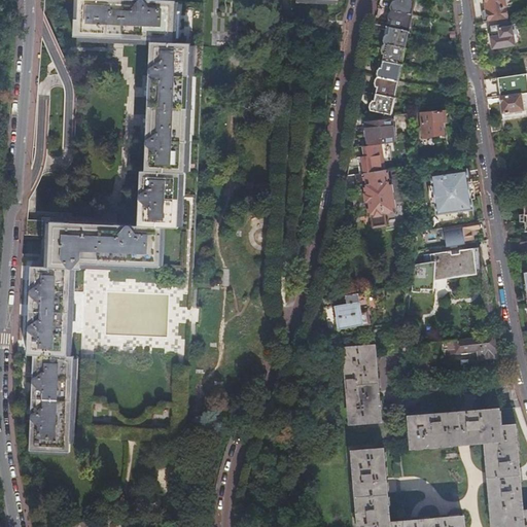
[(30,268),(26,355),(32,355),(28,450),(68,452),(72,356),(66,356),(68,321),(71,322),(72,306),(69,306),(71,271),(81,271),(81,265),(160,269),(162,230),(178,231),(181,175),(185,175),(192,45),(175,45),(176,3),(112,0),(294,0),(294,1),(337,3),(337,0),(76,0),(75,39),(152,42),(146,173),(141,173),(138,227),(50,223),(47,268),(30,268)]
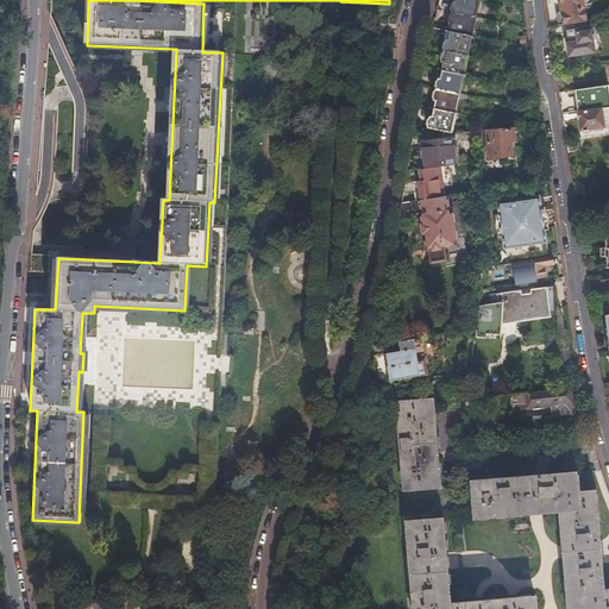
[(452,12),(476,17),(478,0),(456,0),(457,1),(454,1),(452,12)]
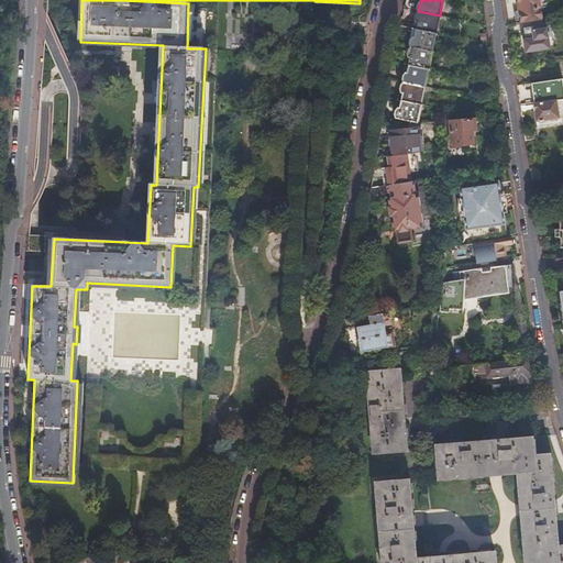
[(515,12),(516,24),(523,23),(539,21),(542,20),(539,0),(518,0),(520,11),(515,12)]
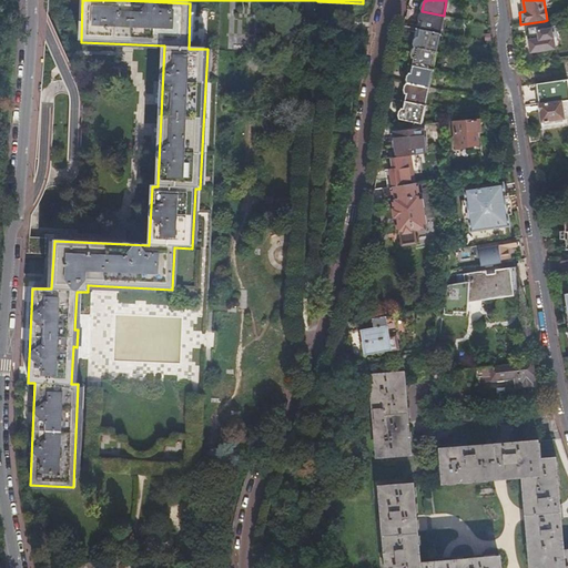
[(422,22),(419,30),(439,34),(444,16),(422,11),(419,21),(422,22)]
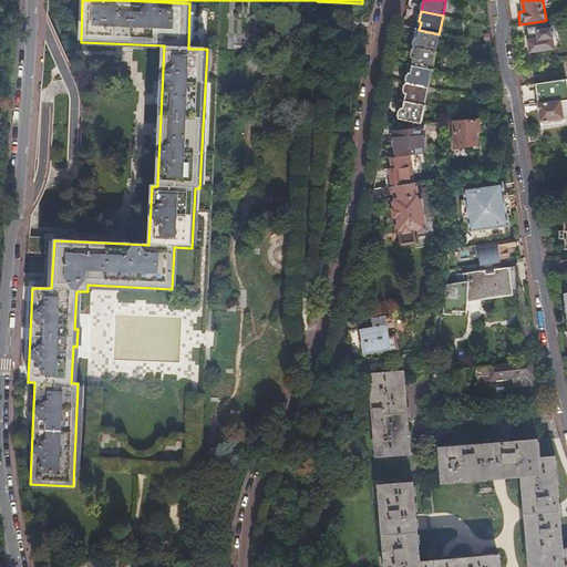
[(543,21),(527,23),(531,39),(528,40),(529,51),(555,48),(553,35),(552,37),(550,29),(544,30),(543,21)]
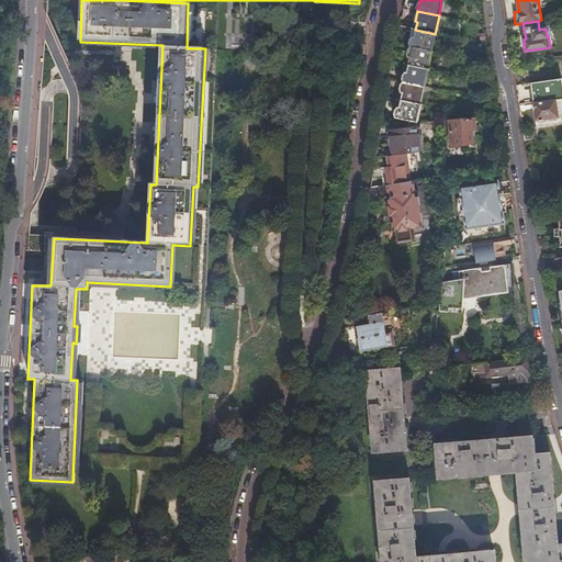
[(412,36),(409,46),(431,52),(435,34),(415,30),(414,36),(412,36)]
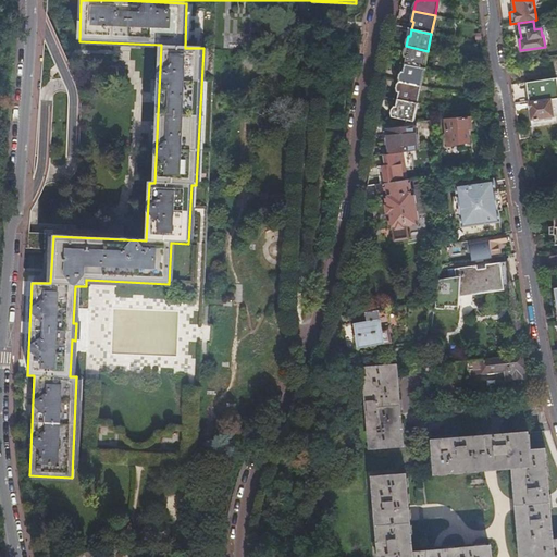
[(404,64),(424,69),(428,51),(406,46),(404,57),(406,57),(404,64)]
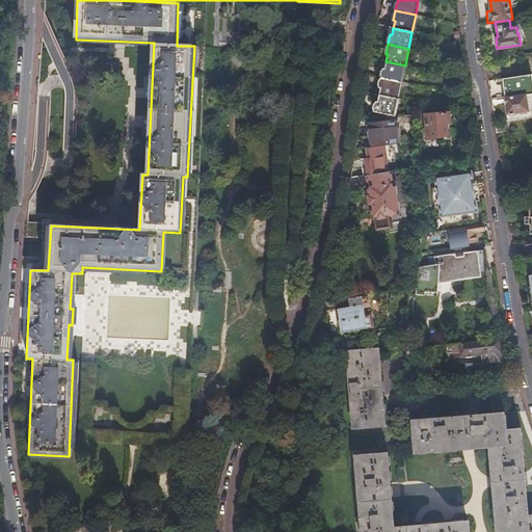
[(381,77),(401,82),(405,65),(386,61),(384,69),(383,69),(381,77)]
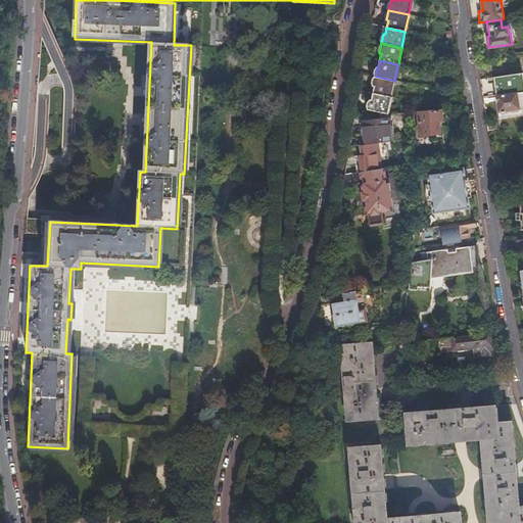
[(497,112),(520,108),(518,93),(522,91),(522,73),(493,77),(496,94),(495,95),(497,112)]
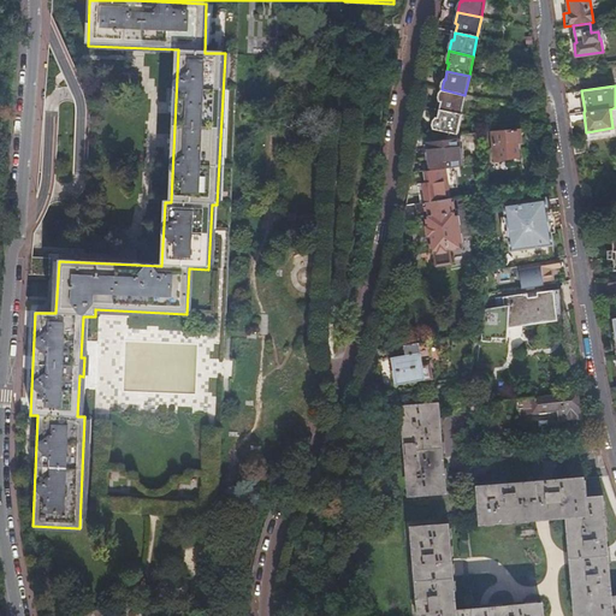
[(438,110),(461,114),(465,95),(442,89),(438,101),(440,101),(438,110)]
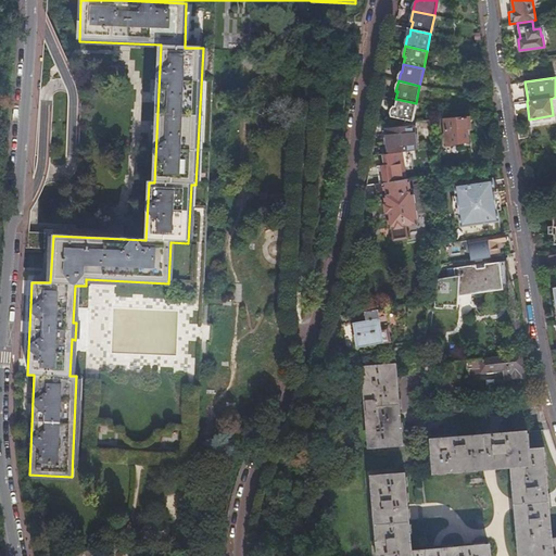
[(391,116),(412,122),(416,103),(395,99),(394,106),(392,106),(391,116)]
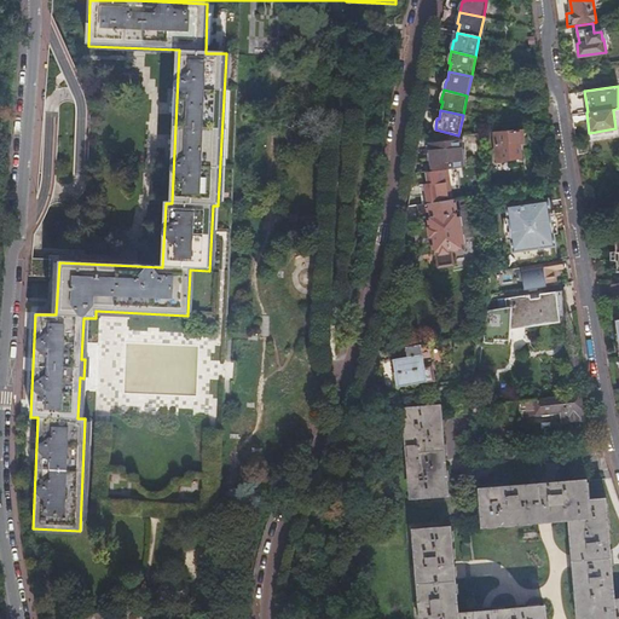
[(520,131),(493,133),(492,133),(496,162),(521,158),(519,144),(521,144),(520,131)]
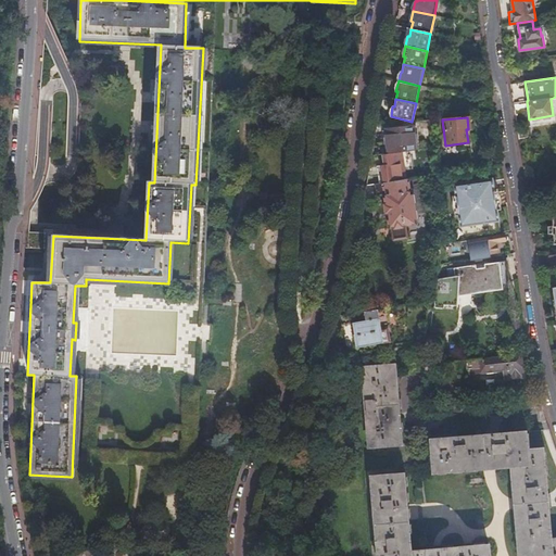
[(387,153),(416,150),(414,126),(386,129),(387,153)]
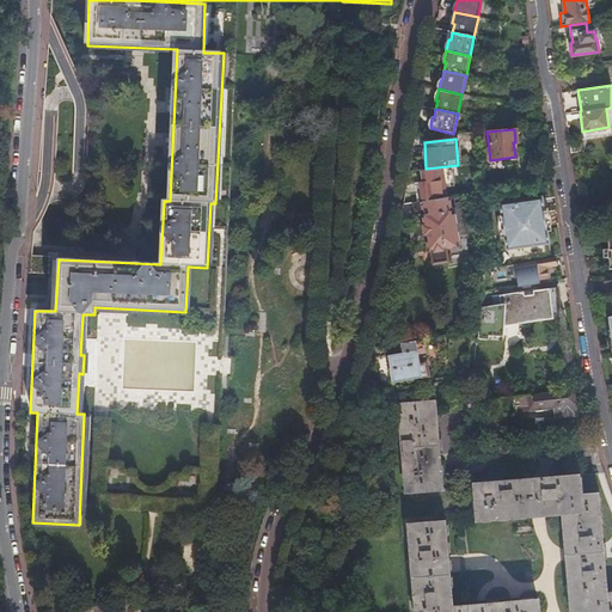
[(457,246),(448,197),(412,202),(414,215),(422,214),(428,251),(457,246)]
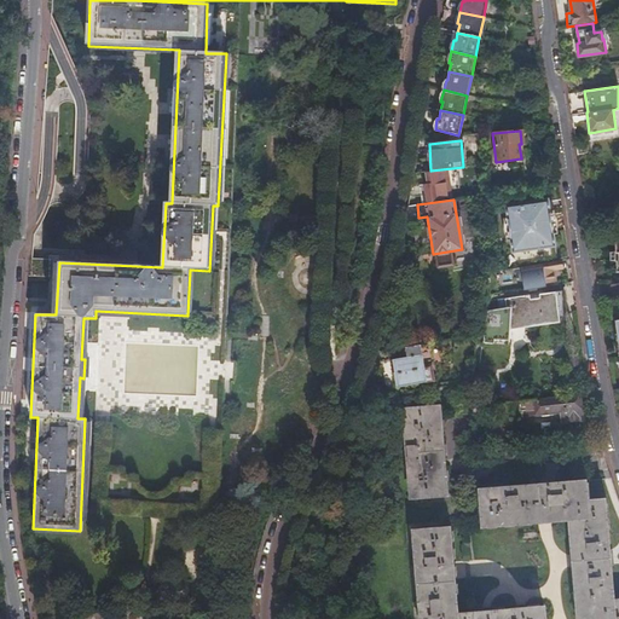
[(513,253),(554,247),(545,203),(505,209),(513,253)]
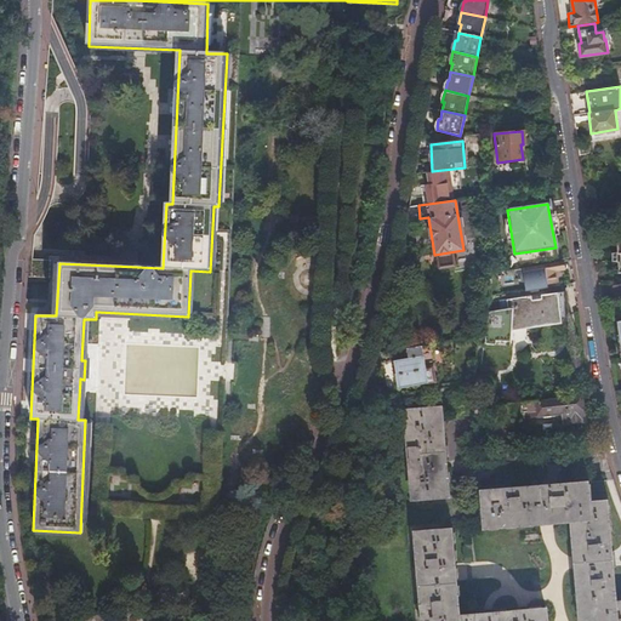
[(560,261),(529,266),(533,285),(543,283),(556,280),(554,271),(562,269),(560,261)]
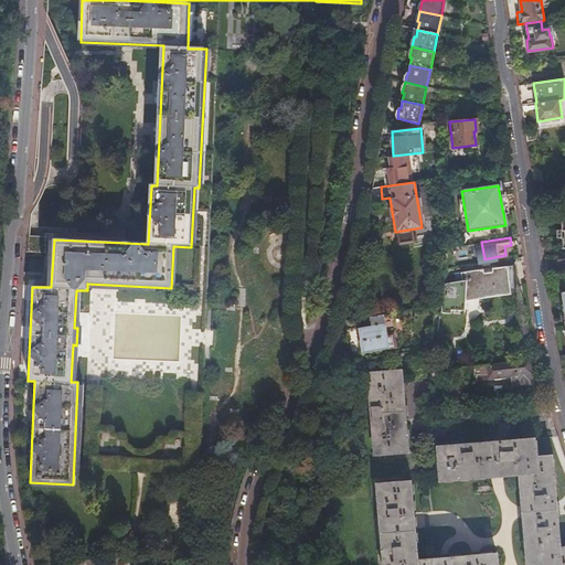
[(478,295),(509,290),(508,279),(516,278),(514,266),(459,275),(459,283),(441,283),(440,313),(464,313),(464,299),(479,297),(478,295)]
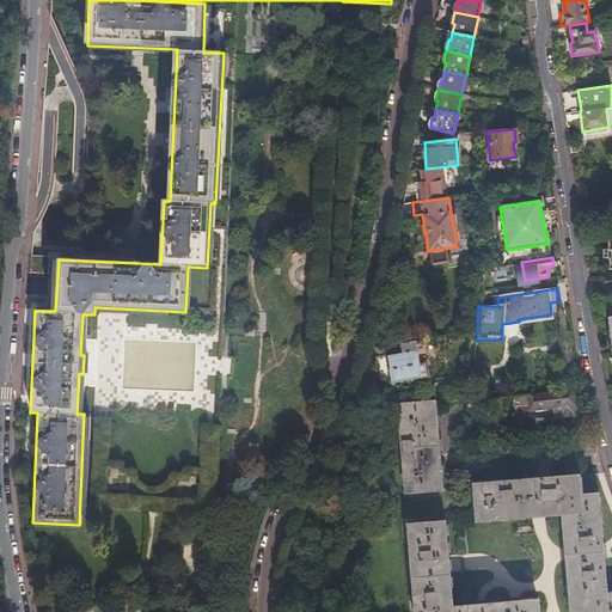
[(550,303),(551,314),(561,313),(560,301),(550,303)]
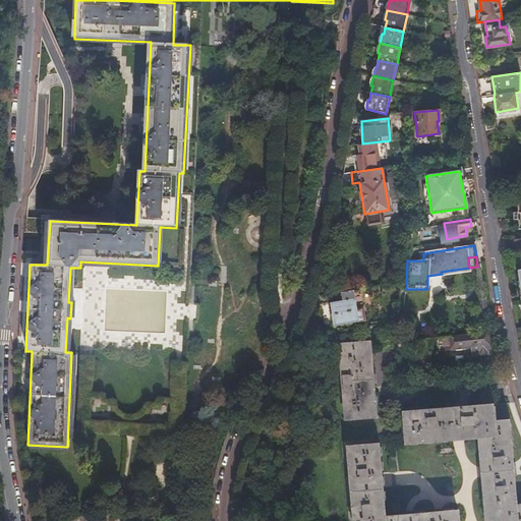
[(356,308),(353,290),(341,292),(342,300),(330,302),(332,312),(331,313),(333,325),(365,320),(363,307),(356,308)]
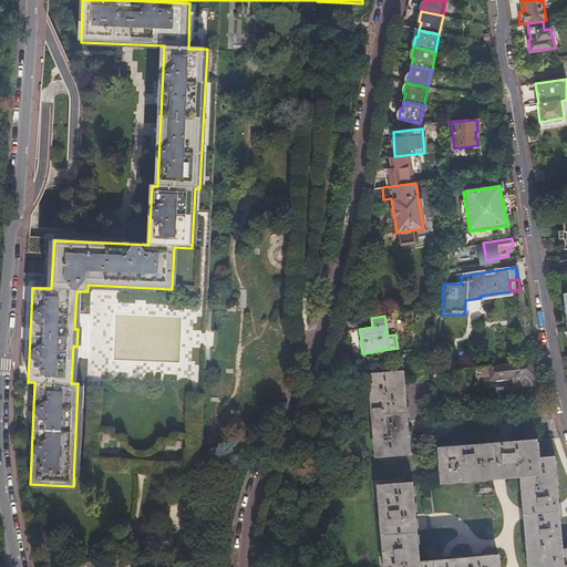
[(531,361),(480,367),(482,382),(512,378),(513,387),(534,384),(531,361)]
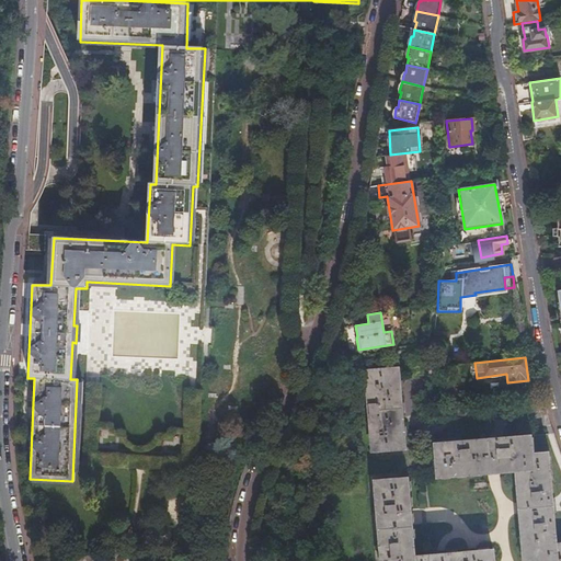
[(399,368),(366,371),(373,450),(407,448),(399,368)]
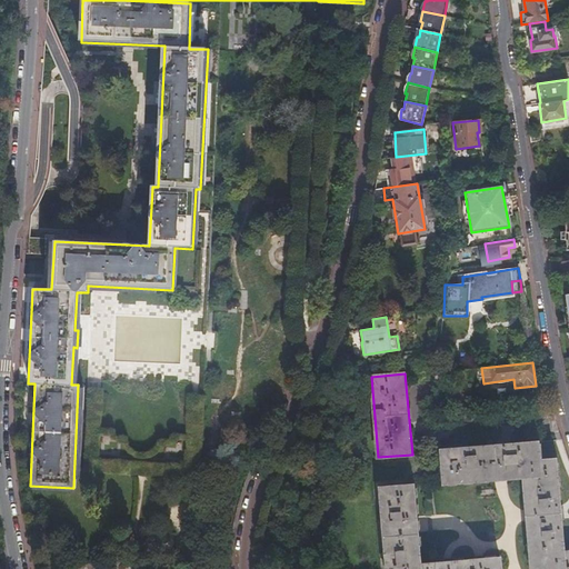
[(539,441),(440,449),(443,482),(523,476),(530,568),(568,568),(568,549),(563,550),(557,459),(540,460),(539,441)]
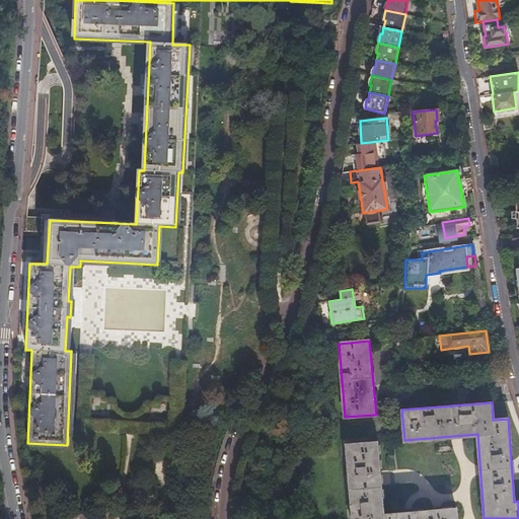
[(378,442),(348,444),(353,518),(456,518),(455,509),(384,514),(378,442)]
